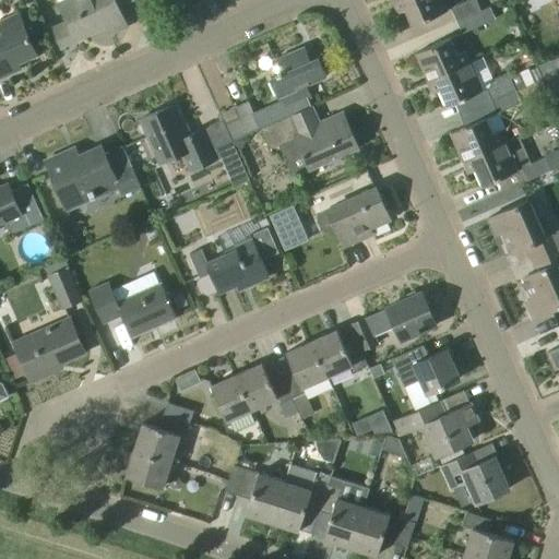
[(134,0),(59,0),(60,3),(68,20),(52,26),(61,46),(93,32),(93,31),(106,25),(110,35),(128,26),(119,8),(134,0)]
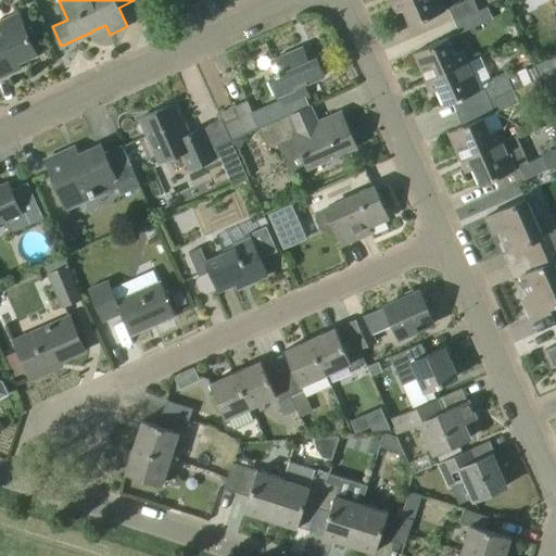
[(404,10),(412,26),(446,10),(441,0),(394,0),(392,1),(396,13),(404,10)]
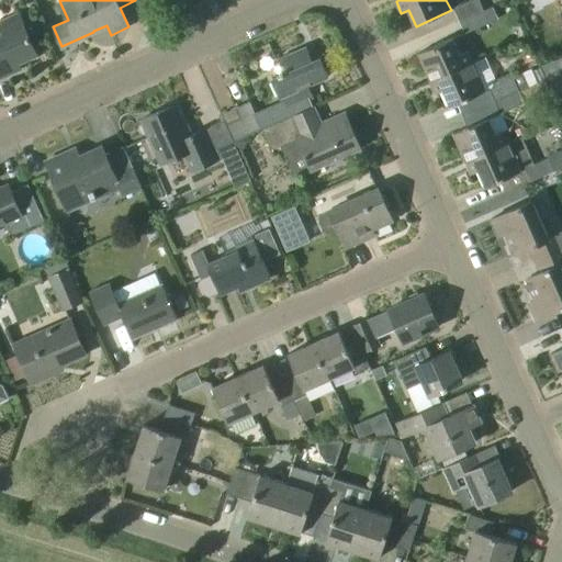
[(485,0),(471,0),(454,8),(460,21),(483,10),(482,8),(489,6),(485,0)]
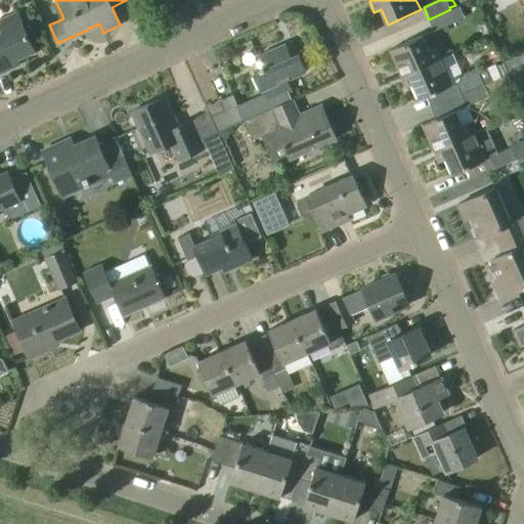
[(456,22),(455,22),(462,18),(456,7),(451,10),(450,9),(429,19),(434,32),(456,22)]
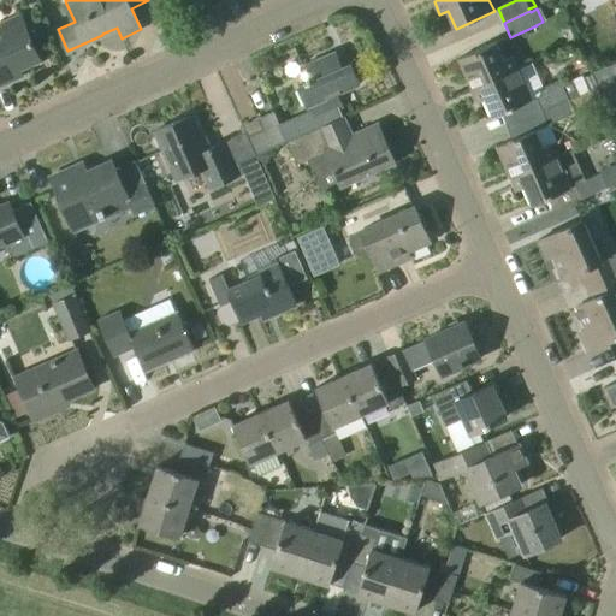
[(43,22),(28,29),(33,40),(48,33),(43,22)]
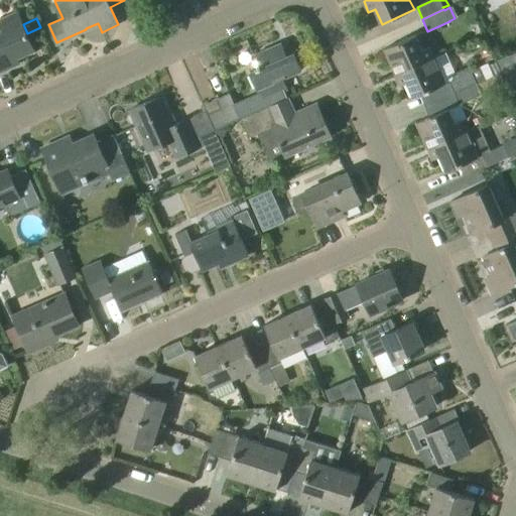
[(5,62),(34,50),(27,33),(23,24),(21,19),(0,28),(0,72),(8,69),(5,62)]
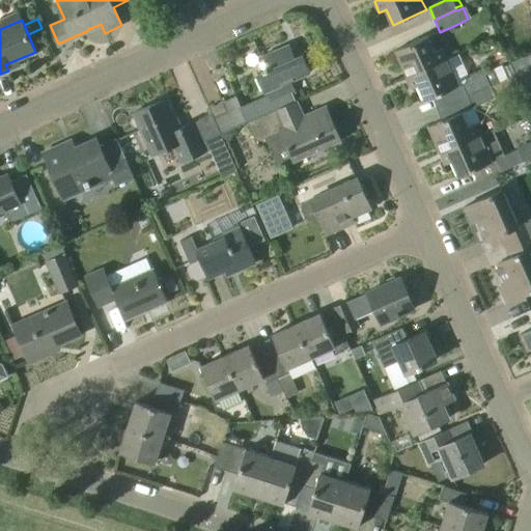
[(408,77),(447,59),(442,48),(436,51),(429,36),(395,51),(408,77)]
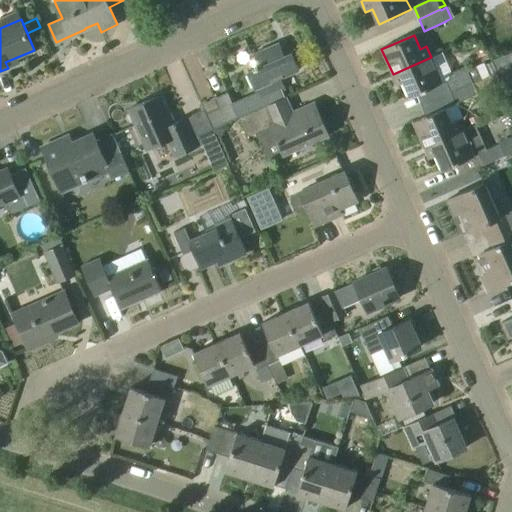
[(262,99),(283,90),(286,88),(281,77),(300,69),(292,53),(285,56),(279,43),(252,55),(256,65),(253,67),(255,69),(248,72),(255,89),(257,88),(259,92),(262,99)]
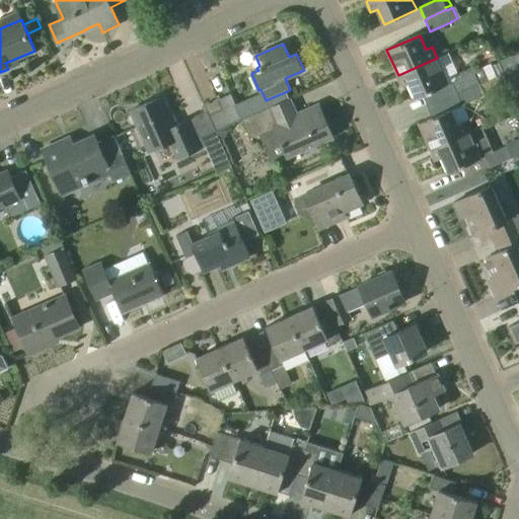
[(508,73),(518,68),(518,53),(502,60),(508,73)]
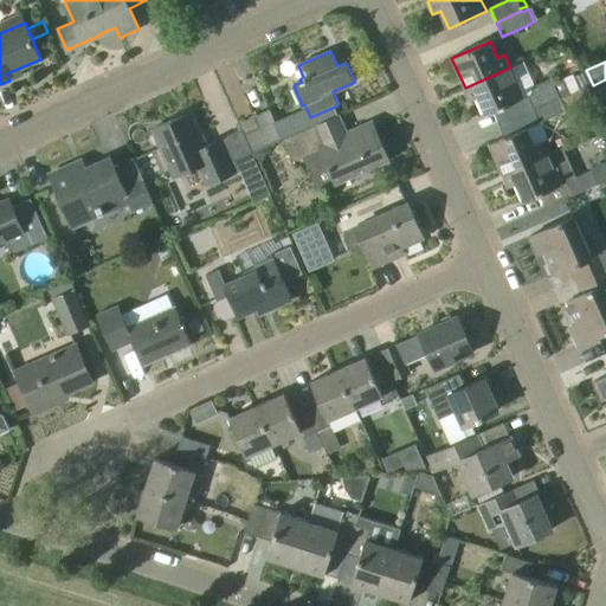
[(510,68),(465,88),(470,101),(478,97),(487,115),(523,98),(510,68)]
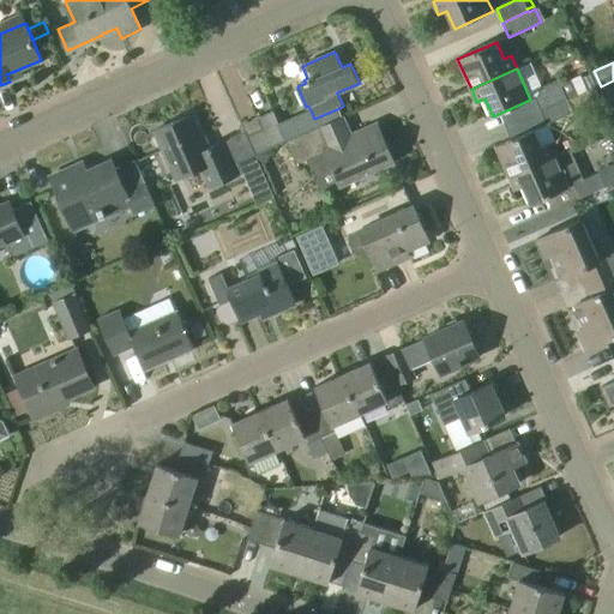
[(535,97),(541,110),(567,100),(578,95),(571,79),(560,84),(558,79),(542,86),(545,92),(535,97)]
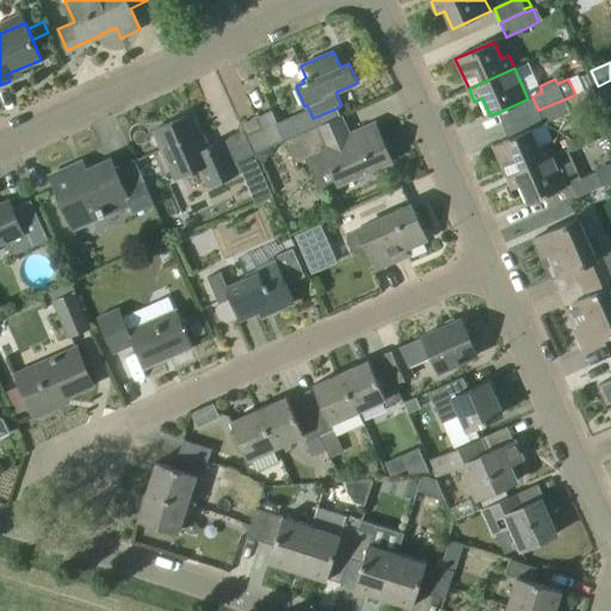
[(571,112),(568,106),(581,100),(584,105),(599,98),(594,86),(575,94),(565,99),(538,110),(544,124),(571,112)]
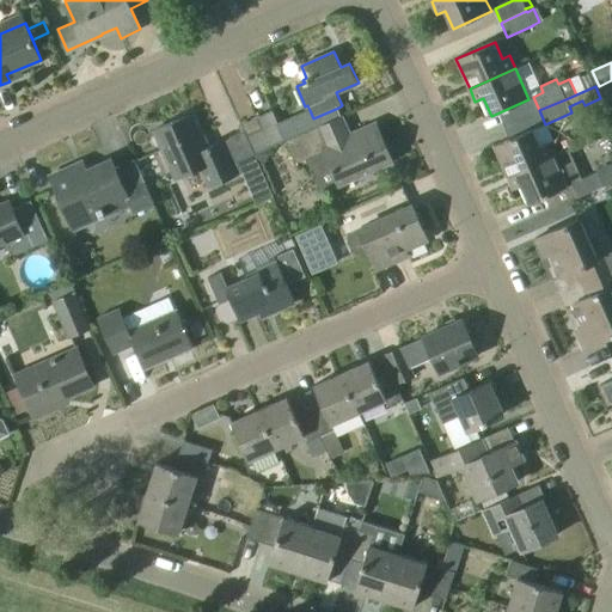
[(286,140),(287,141),(342,117),(338,108),(313,118),(310,110),(279,123),(280,128),(281,127),(286,140)]
